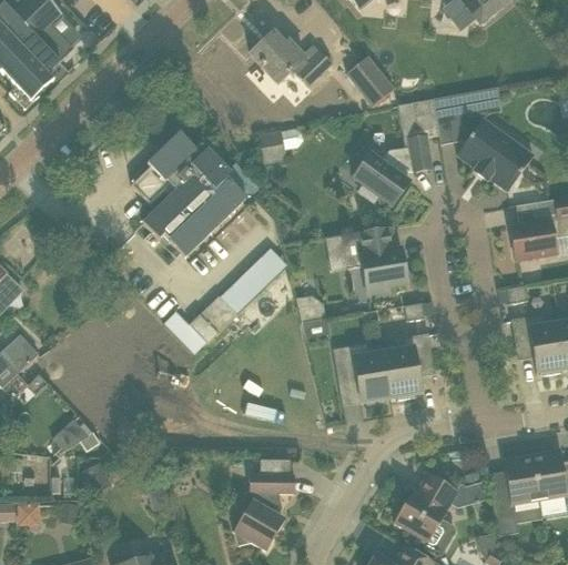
[(52,27),(63,16),(48,0),(9,0),(8,1),(9,2),(7,6),(6,6),(59,62),(60,62),(73,49),(52,27)]
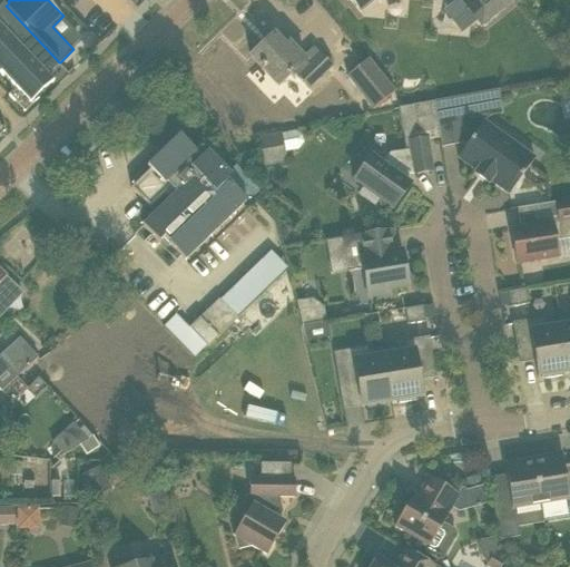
[(352,0),(360,10),(372,0),(379,0),(380,1),(381,0),(352,0)]
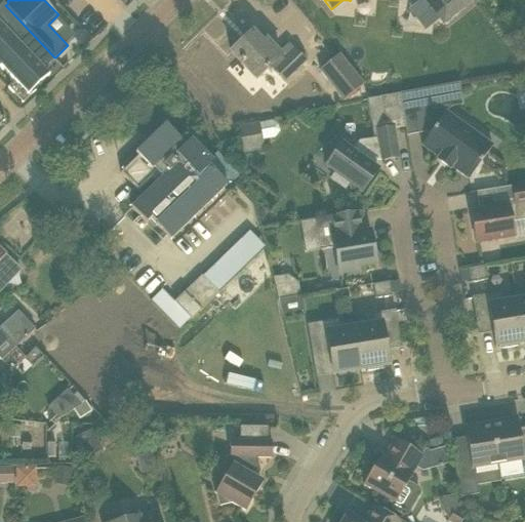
[(418,0),(409,8),(426,28),(439,17),(443,23),(472,0),(418,0)]
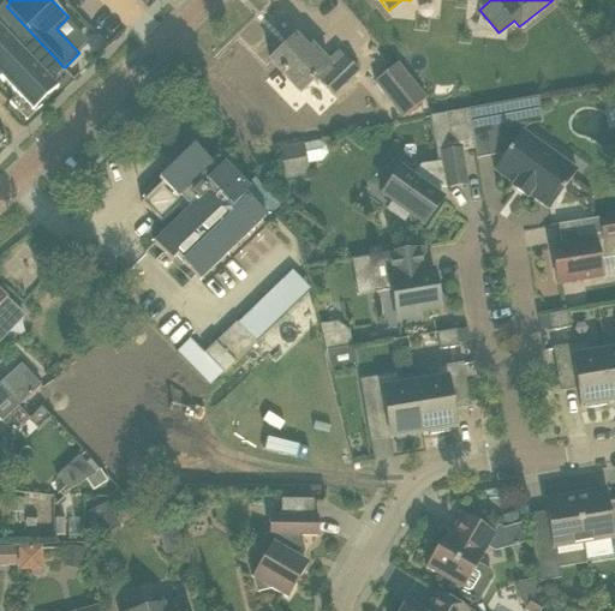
[(0,76),(33,111),(37,106),(39,107),(42,103),(41,102),(58,85),(52,79),(64,67),(6,6),(7,6),(4,3),(0,5),(0,76)]
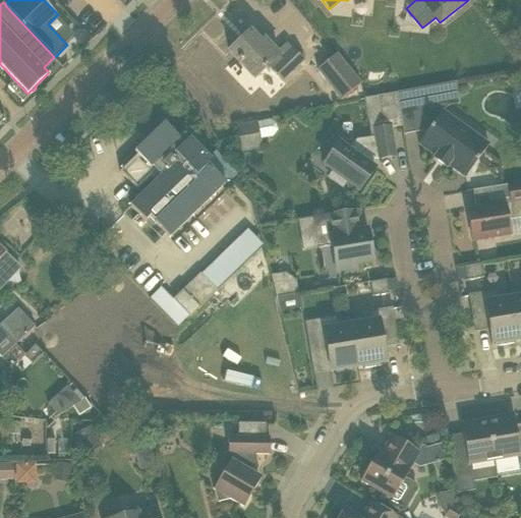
[(282,78),(304,57),(286,41),(277,50),(264,37),(259,40),(249,30),(229,49),(240,61),(242,60),(255,73),(253,75),(254,76),(271,60),(275,64),(272,67),(282,78)]
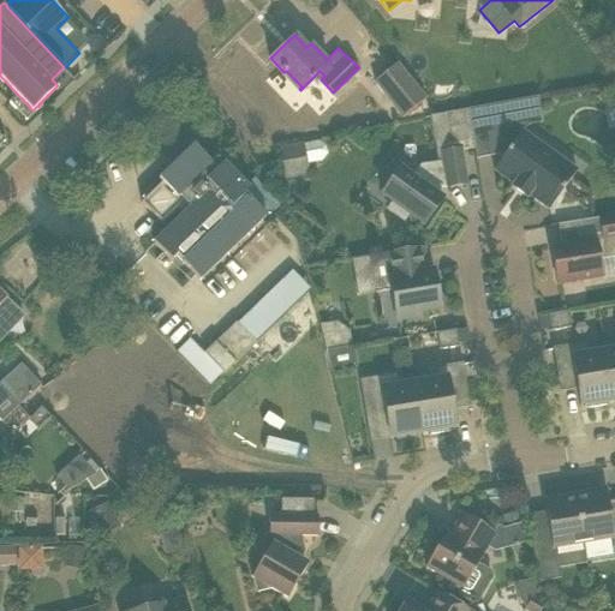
[(372,81),(401,117),(425,97),(396,61),(372,81)]
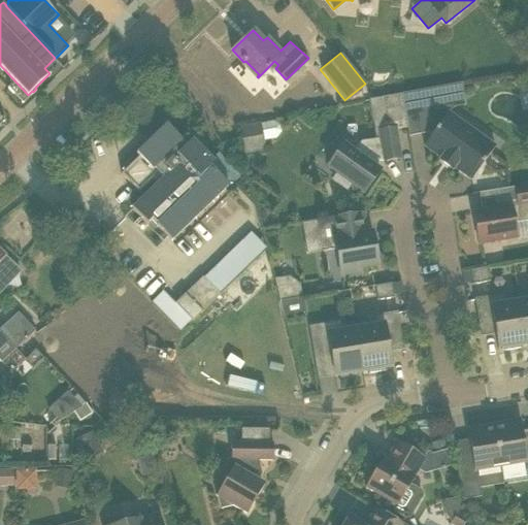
[(495,144),(450,111),(449,110),(443,119),(437,115),(434,99),(440,98),(438,87),(462,83),(461,81),(401,92),(407,125),(408,134),(428,131),(432,133),(424,144),(441,157),(438,160),(452,169),(455,166),(471,177),(495,144)]
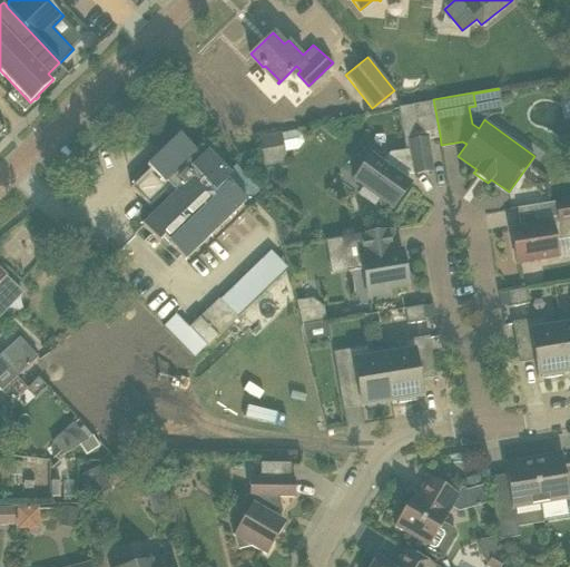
[(432,169),(426,137),(440,135),(433,99),(396,107),(404,148),(390,150),(381,163),(371,155),(354,178),(364,186),(360,192),(374,203),(379,196),(393,206),(410,183),(403,178),(409,172),(415,170),(415,172),(432,169)]
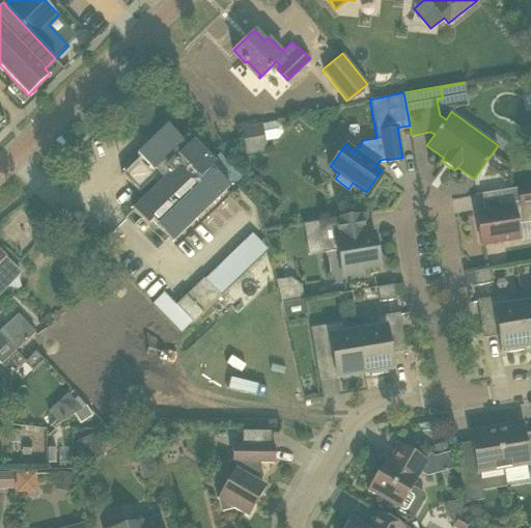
[(282,123),(275,119),(242,127),(246,143),(279,136),(283,130),(282,123)]
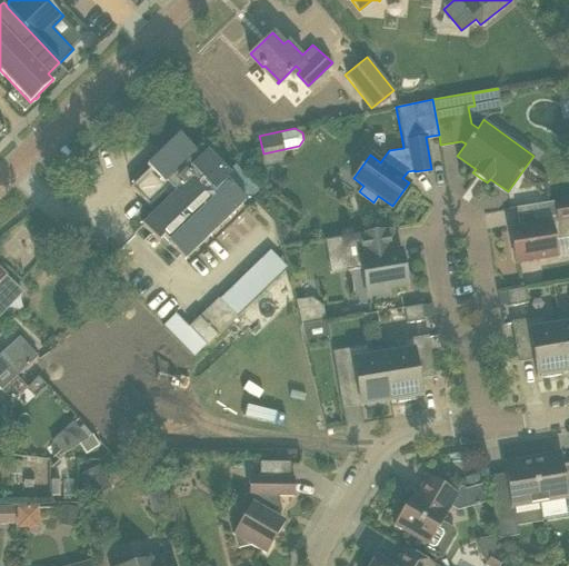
[(183,135),(182,136),(179,132),(147,164),(150,167),(131,185),(151,206),(165,192),(169,197),(197,171),(190,165),(196,160),(190,155),(197,149),(183,137),(185,136),(183,135)]
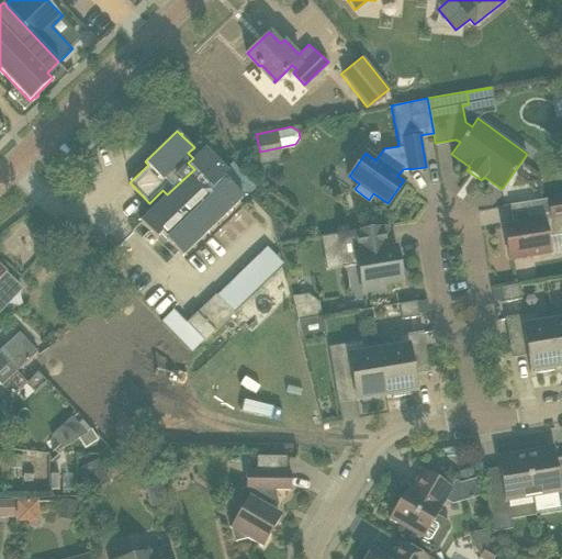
[(194,169),(167,194),(141,220),(173,254),(178,250),(182,255),(243,196),(244,197),(256,185),(233,160),(225,168),(204,147),(193,158),(188,163),(194,169)]
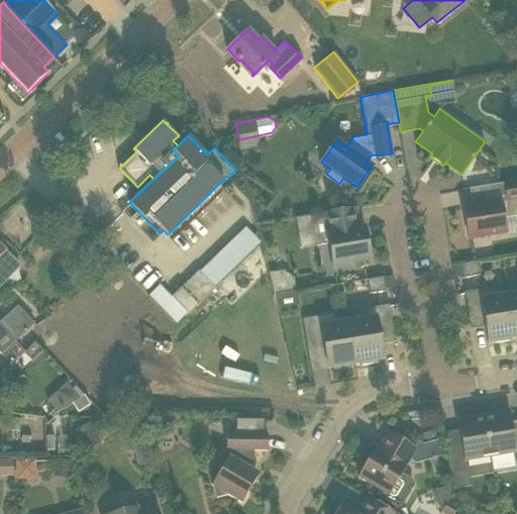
[(516,213),(516,180),(505,183),(508,199),(463,206),(469,237),(506,231),(503,216),(516,213)]
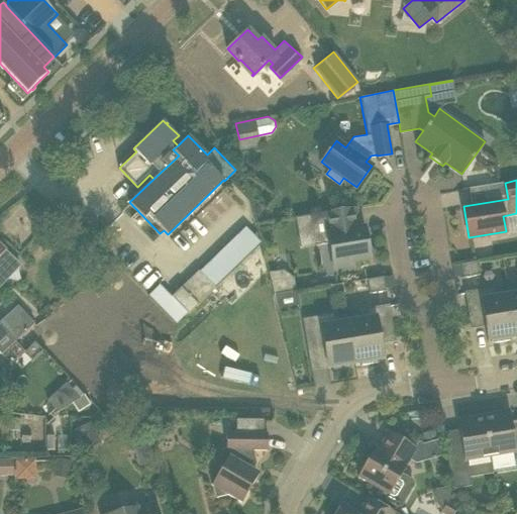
[(300,246),(329,241),(334,269),(352,266),(351,261),(370,258),(365,226),(358,227),(355,206),(295,216),(300,246)]
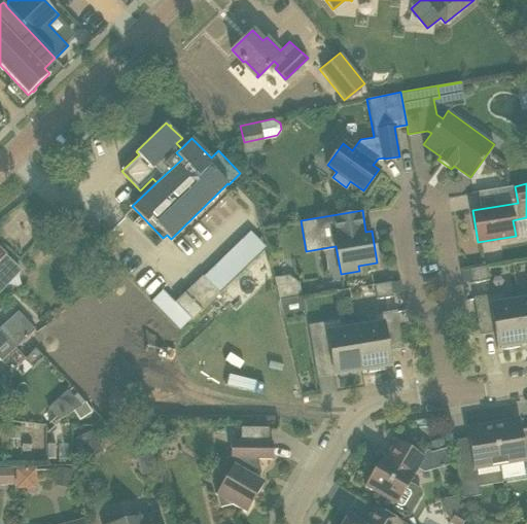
[(251,229),(202,275),(216,290),(266,244),(251,229)]
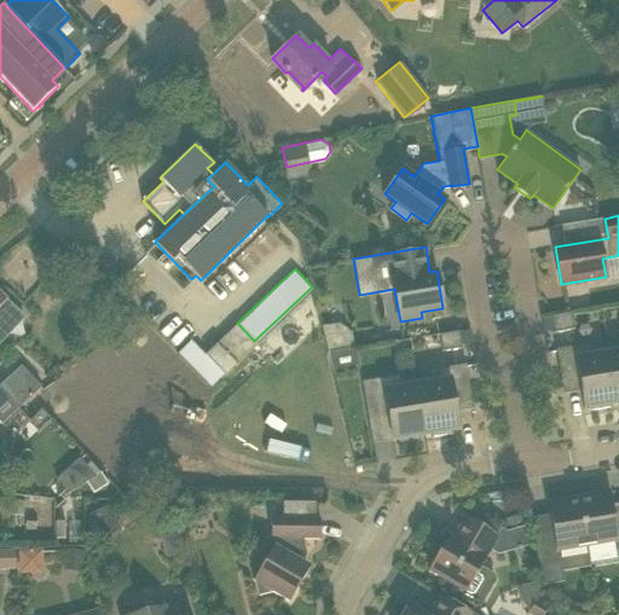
[(572,311),(551,314),(555,330),(574,328),(572,311)]
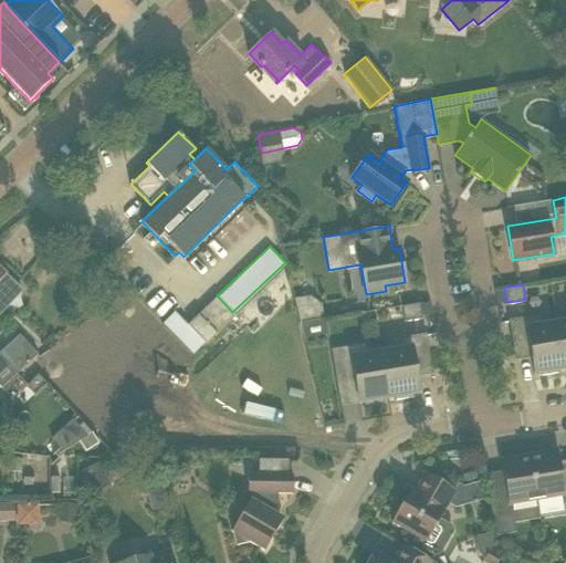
[(295,300),(300,321),(321,316),(320,309),(304,298),(295,300)]
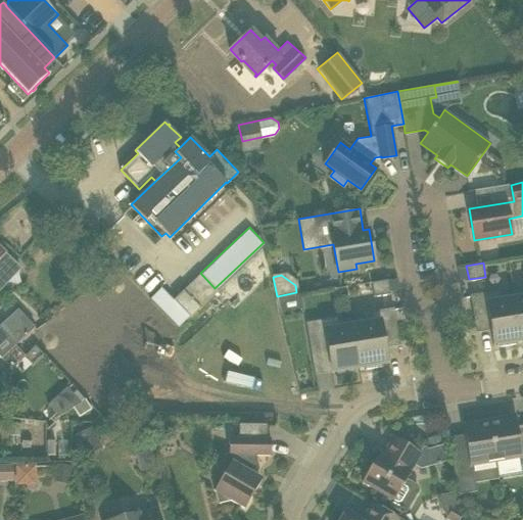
[(390,292),(388,279),(371,281),(374,295),(390,292)]
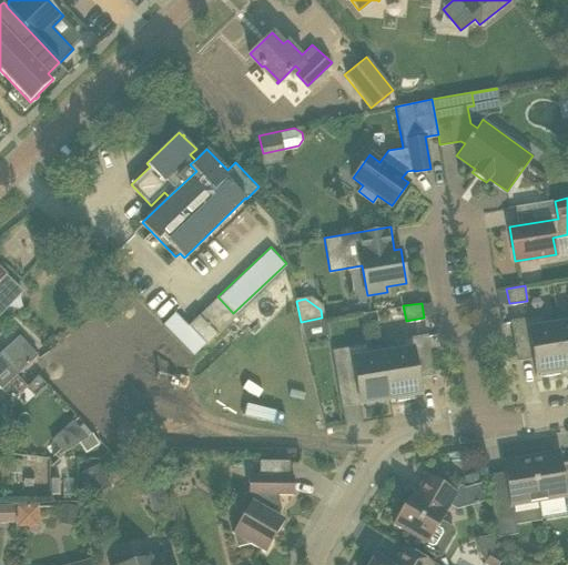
[(189,324),(206,343),(217,333),(200,314),(189,324)]
